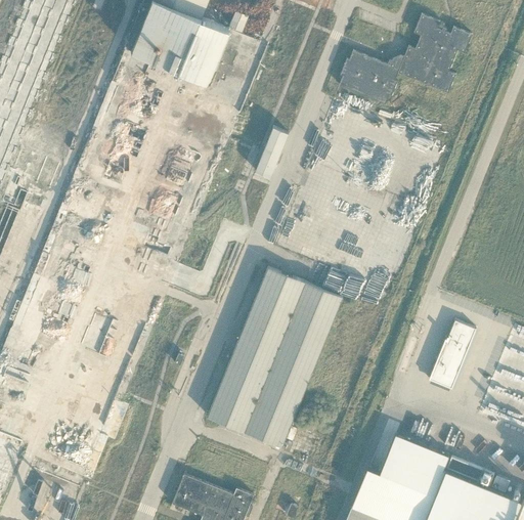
[(251,29),(259,0),(245,0),(237,25),(251,29)]
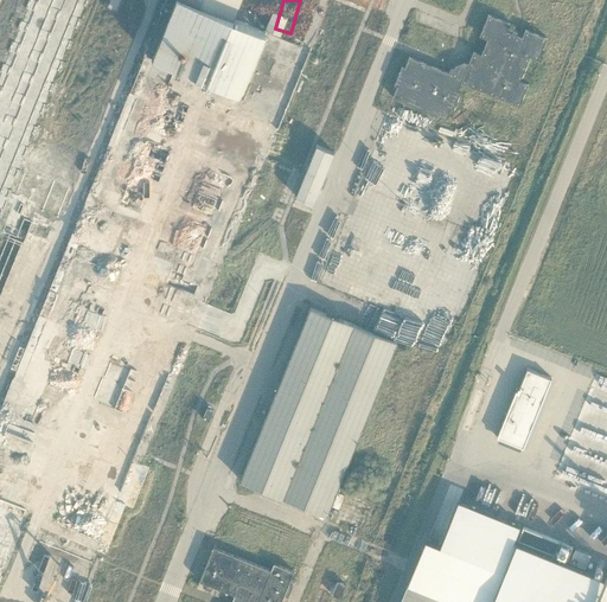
[(467,88),(526,107),(534,87),(526,84),(535,59),(545,62),(553,39),(531,32),(529,37),(513,32),(516,24),(493,17),(486,39),(493,40),(489,56),(479,53),(474,68),(459,63),(457,74),(414,61),(411,69),(408,68),(397,101),(453,119),(457,110),(460,111),(467,88)]
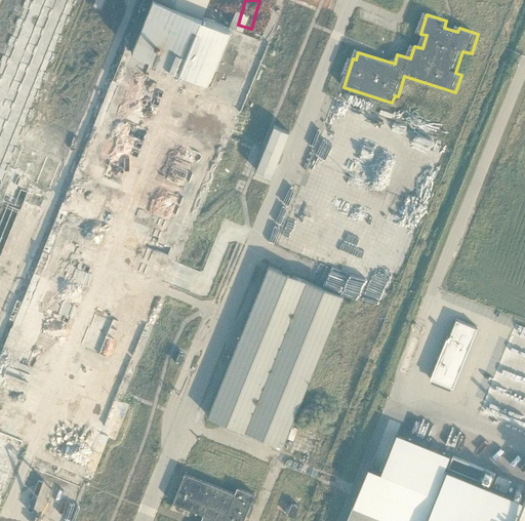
[(342,301),(267,271),(206,419),(282,450),(342,301)]
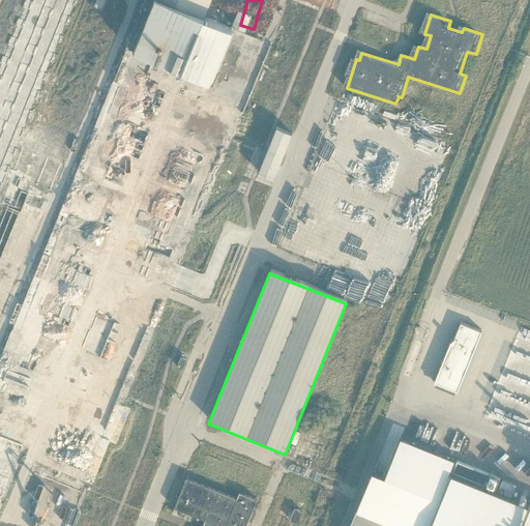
[(450,346),(434,385),(457,395),(481,333),(461,325),(452,347),(450,346)]
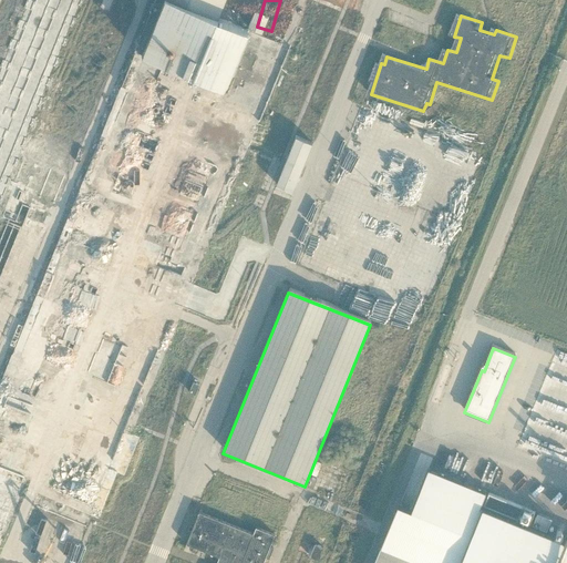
[(321,462),(338,470),(341,462),(325,454),(321,462)]
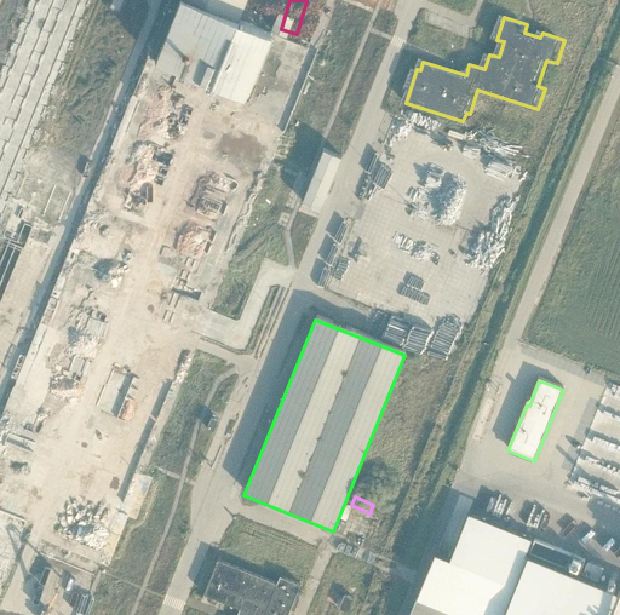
[(415,601),(409,614),(619,614),(619,596),(524,558),(532,540),(469,516),(451,561),(435,555),(415,601)]
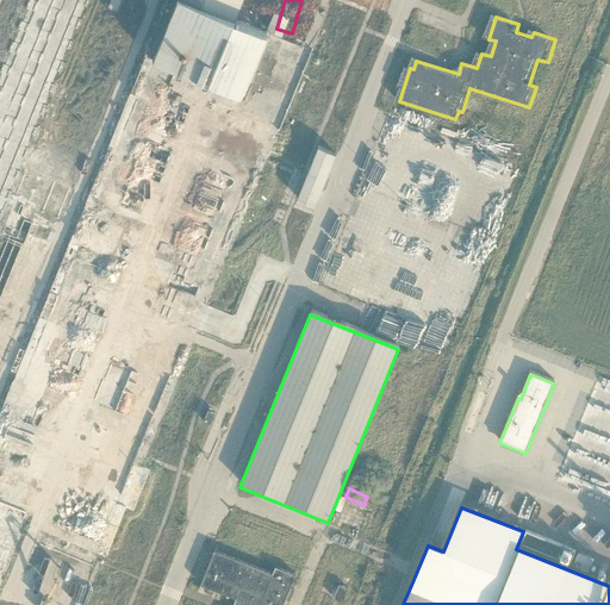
[(285,604),(296,578),(275,569),(273,577),(216,553),(201,587),(236,602),(235,604),(285,604)]
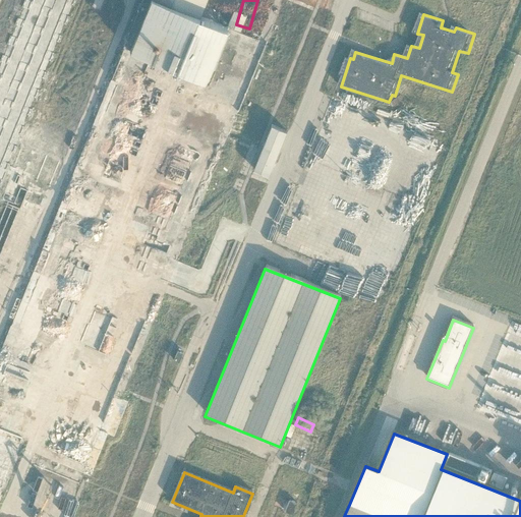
[(508,479),(494,474),(489,485),(503,491),(508,479)]
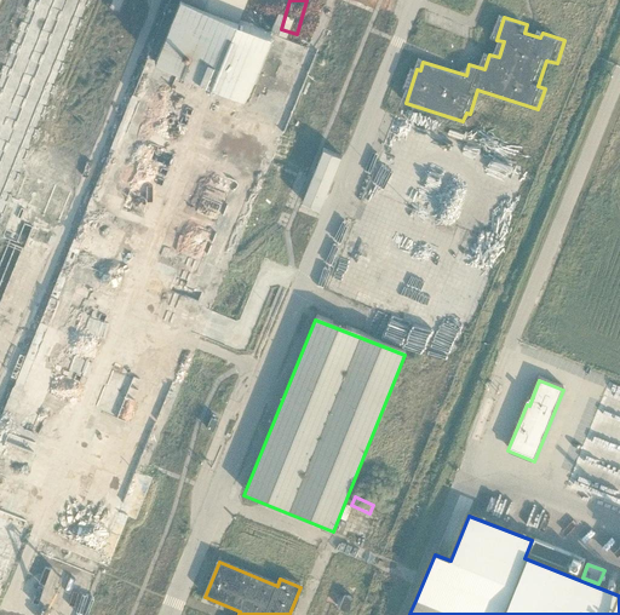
[(344,599),(331,595),(326,605),(346,614),(349,614),(355,601),(345,597),(344,599)]
